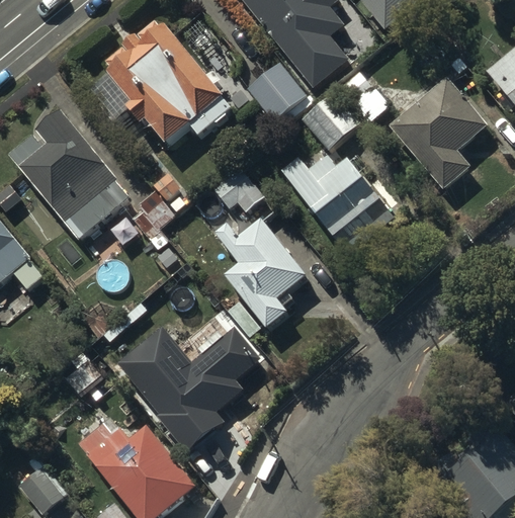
[(241,0),(314,88),(346,62),(328,39),(342,27),(329,11),(340,2),(338,0),(241,0)]
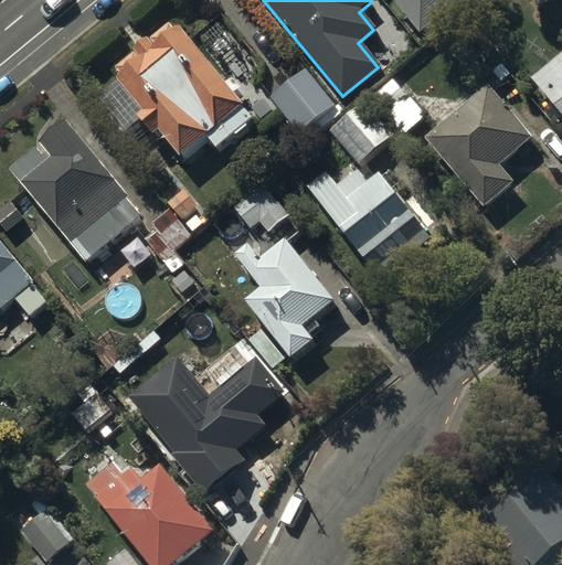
[(393,0),(416,30),(455,0),(393,0)]
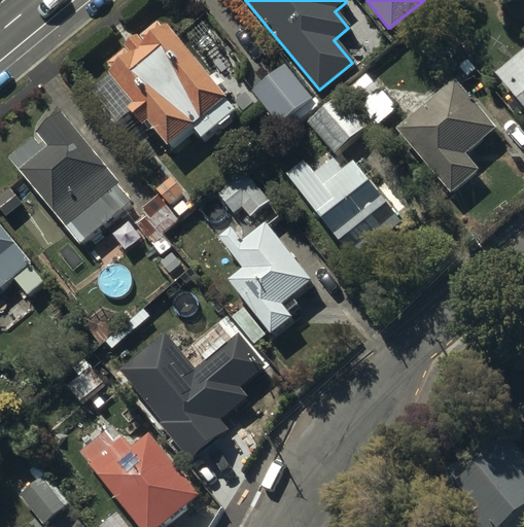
[(150,126),(171,149),(195,131),(204,142),(237,115),(166,25),(142,42),(139,38),(126,49),(128,53),(110,67),(114,73),(110,75),(114,79),(94,96),(107,111),(103,114),(116,131),(135,116),(145,130),(150,126)]
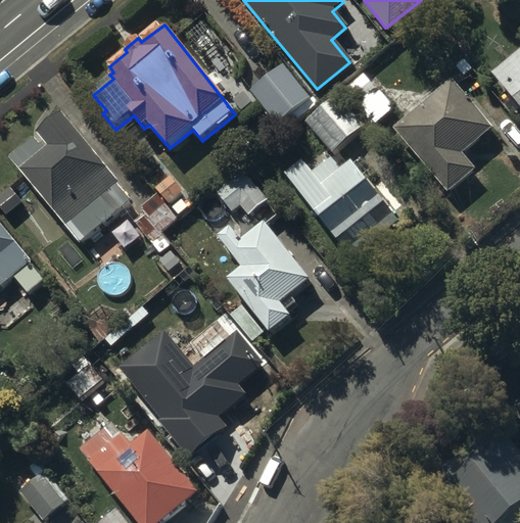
[(519,51),(493,74),(519,104),(519,51)]
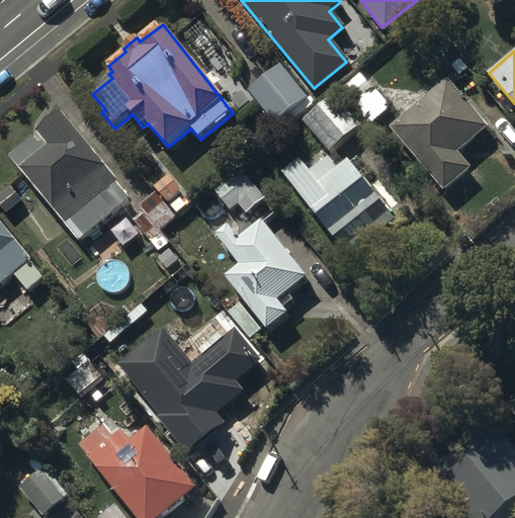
[(278,63),(247,90),(277,125),(310,98),(278,63)]
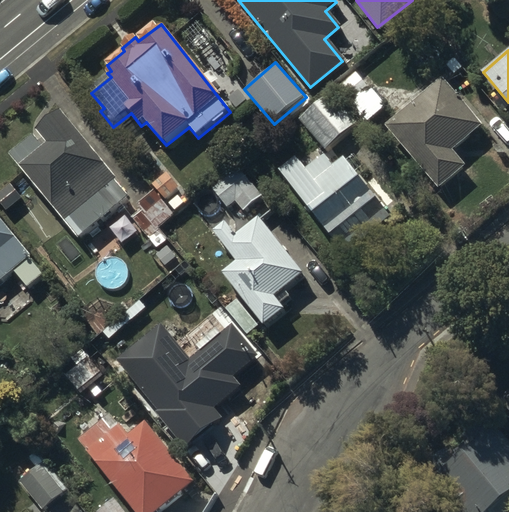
[(440,76),(383,124),(437,186),(463,163),(450,149),(481,122),(440,76)]
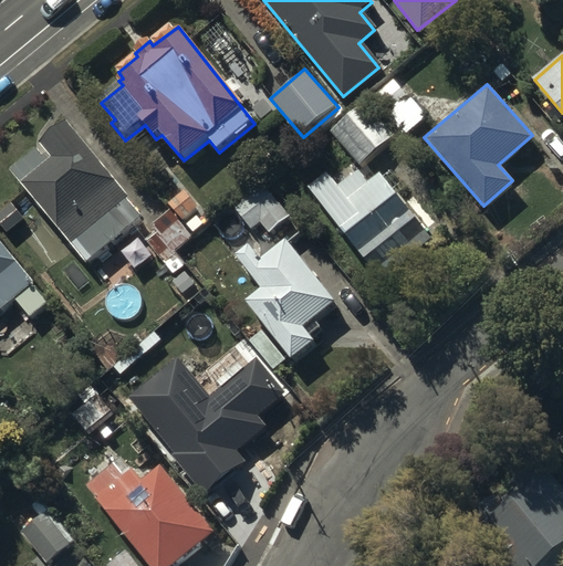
[(364,100),(329,129),(357,164),(393,134),(364,100)]
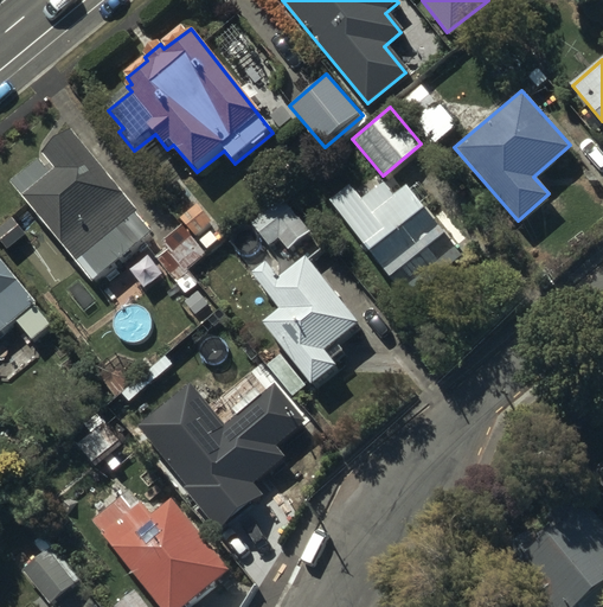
[(38,163),(8,186),(91,286),(151,235),(135,217),(138,216),(69,133),(42,155),(50,166),(45,171),(38,163)]
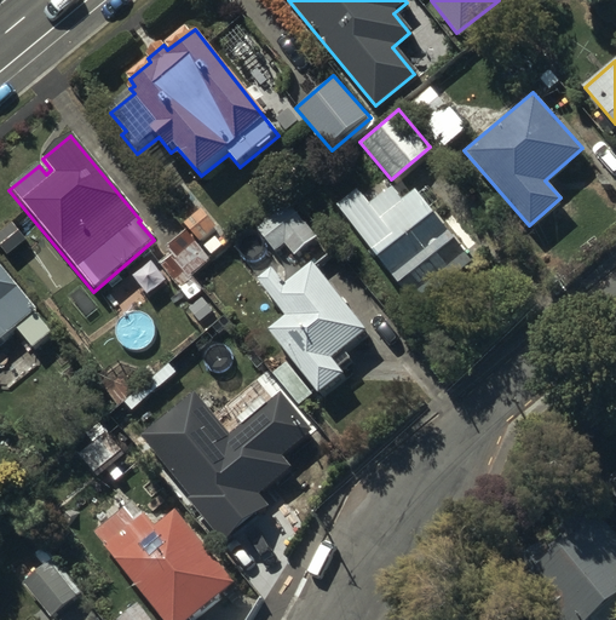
[(357,187),(335,204),(416,305),(472,260),(415,189),(402,200),(390,185),(369,202),(357,187)]
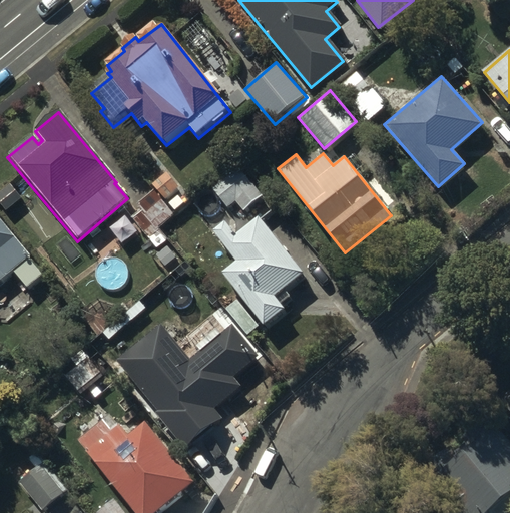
[(239,167),(212,188),(226,207),(234,201),(242,211),(262,197),(239,167)]
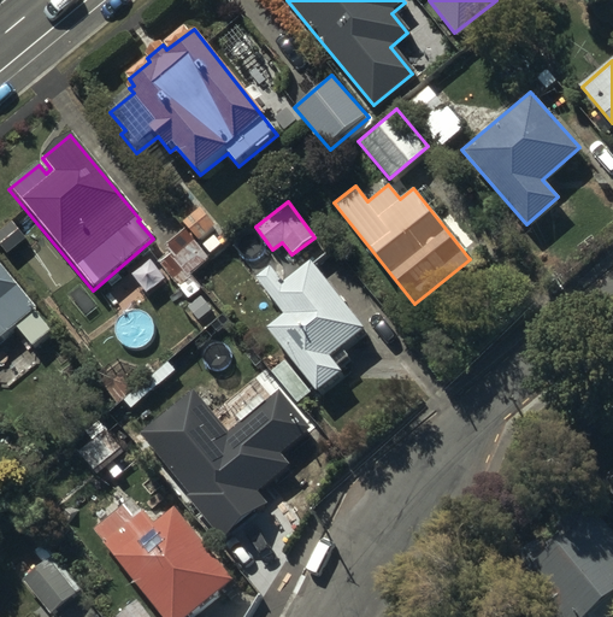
[(206,257),(186,231),(166,247),(172,254),(161,264),(188,297),(199,287),(188,275),(189,270),(206,257)]
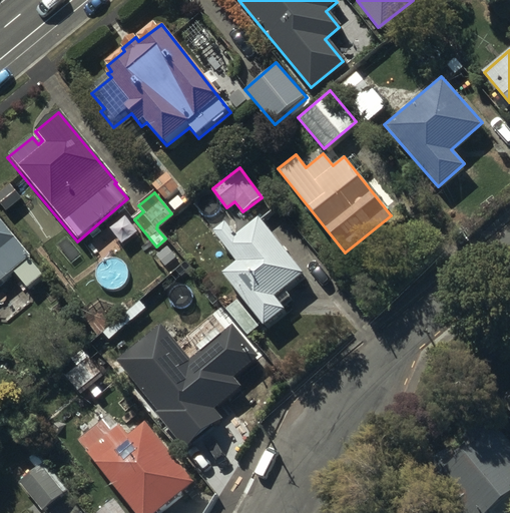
[(32,254),(0,214),(0,280),(13,269),(27,287),(44,274),(30,257),(32,254)]
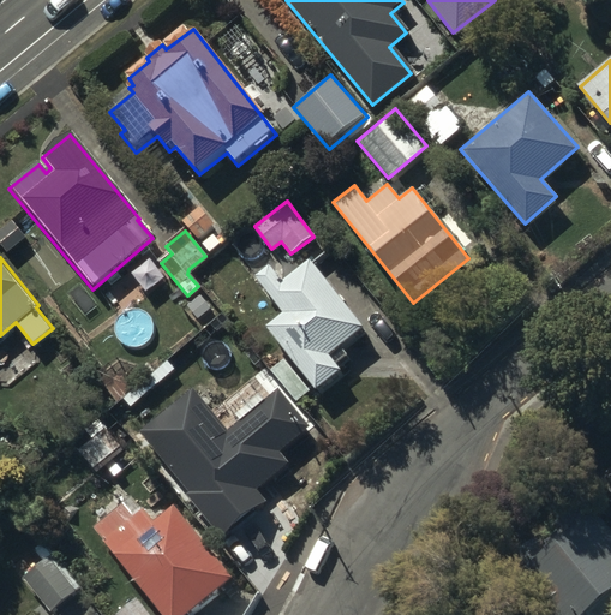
[(281,310),(265,323),(315,387),(340,368),(336,363),(347,354),(339,345),(363,326),(309,258),(281,280),(268,263),(253,275),(281,310)]
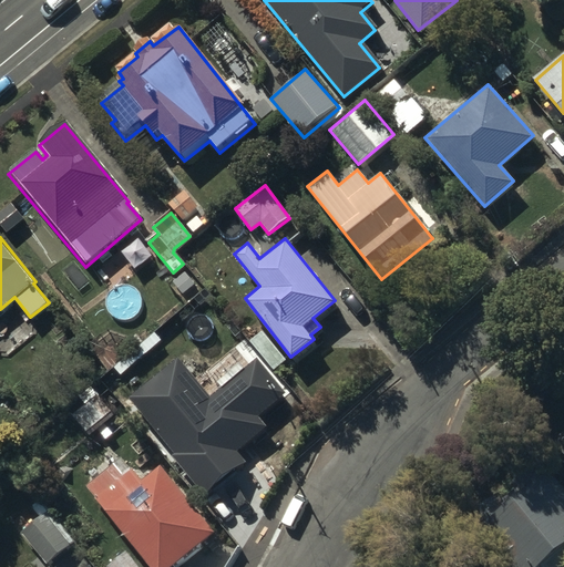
[(215,346),(159,393),(221,466),(277,419),(215,346)]
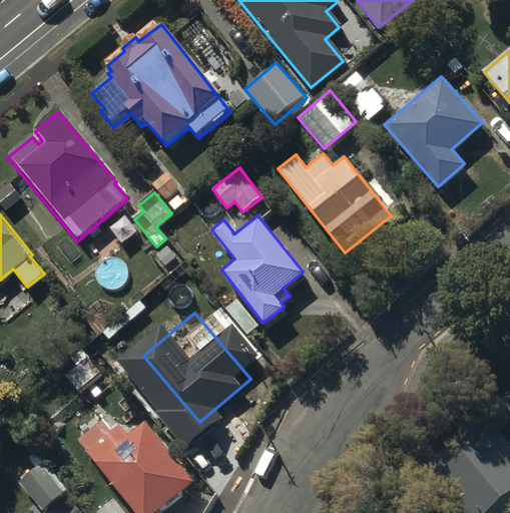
[(111,328),(92,344),(117,376),(136,360),(111,328)]
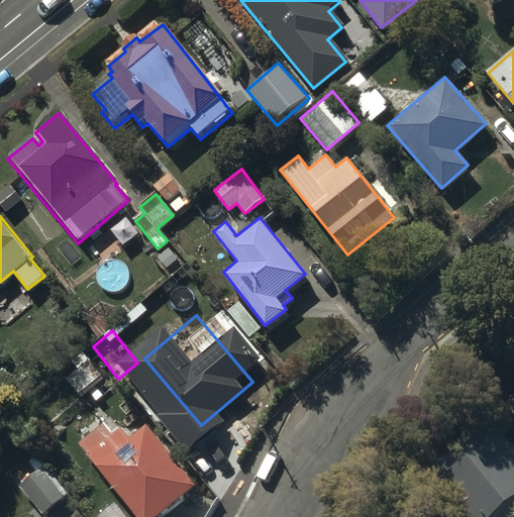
[(103,378),(87,357),(64,377),(80,397),(103,378)]
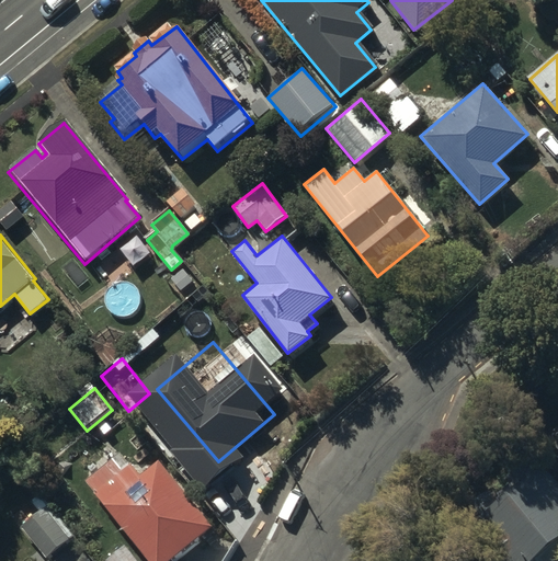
[(557,424),(546,434),(557,448),(557,424)]
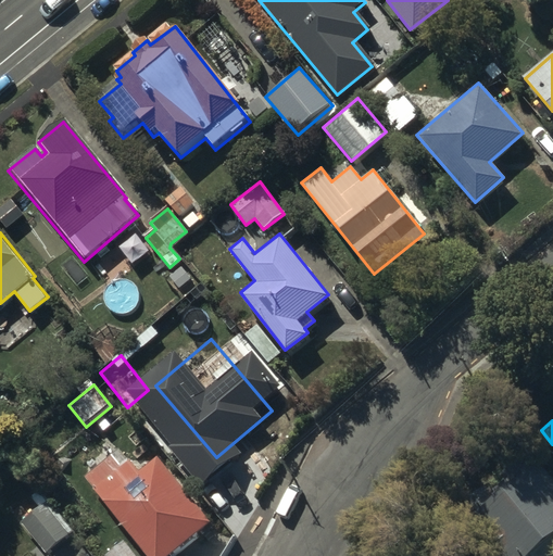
[(488,478),(459,501),(492,541),(479,552),(482,555),(528,555),(530,554),(531,555),(552,555),(552,533),(549,529),(552,525),(552,480),(535,458),(498,490),(488,478)]
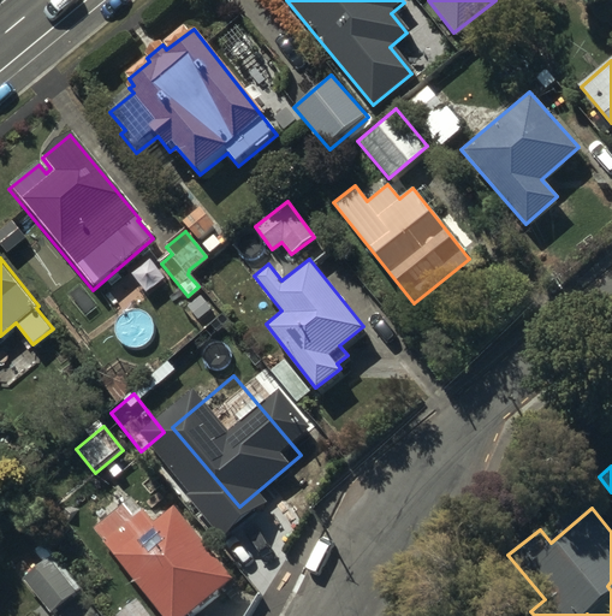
[(124,510),(96,532),(162,615),(192,615),(235,585),(177,509),(155,526),(144,513),(134,521),(124,510)]
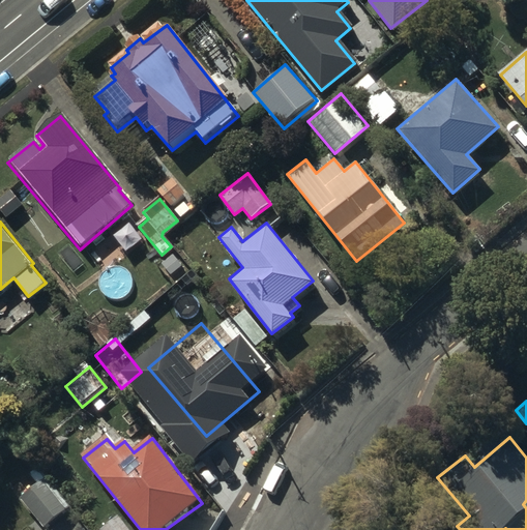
[(45,479),(20,499),(42,529),(68,509),(45,479)]
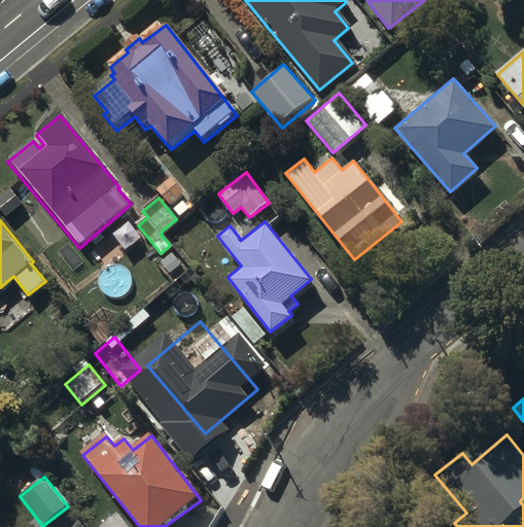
[(126,526),(117,516),(102,526),(126,526)]
